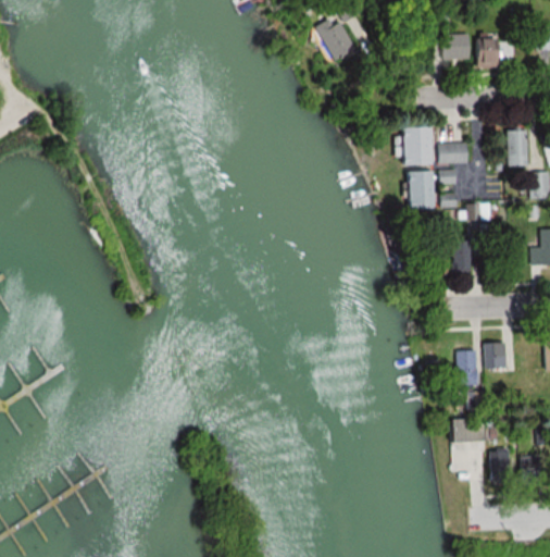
[(344,21),(362,12),(355,0),(351,0),(337,8),(344,21)]
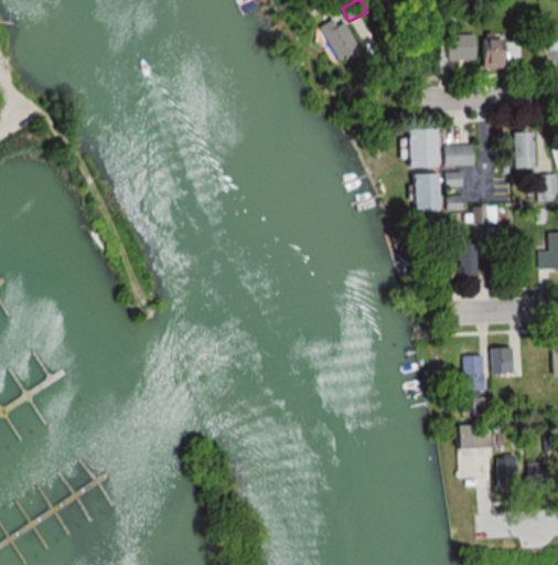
[(358,49),(343,16),(319,27),(335,61),(358,49)]
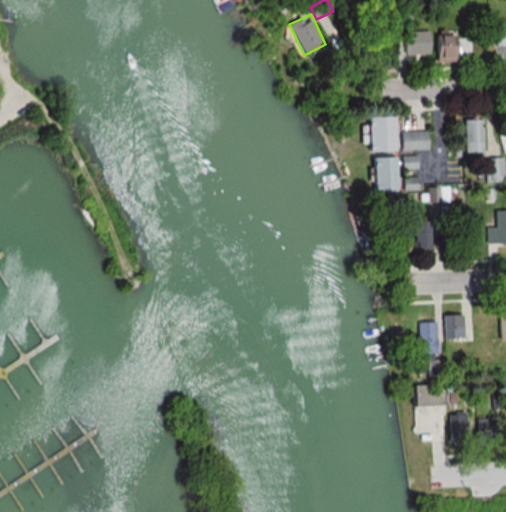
[(432,31),(407,31),(407,53),(432,53),(432,31)]
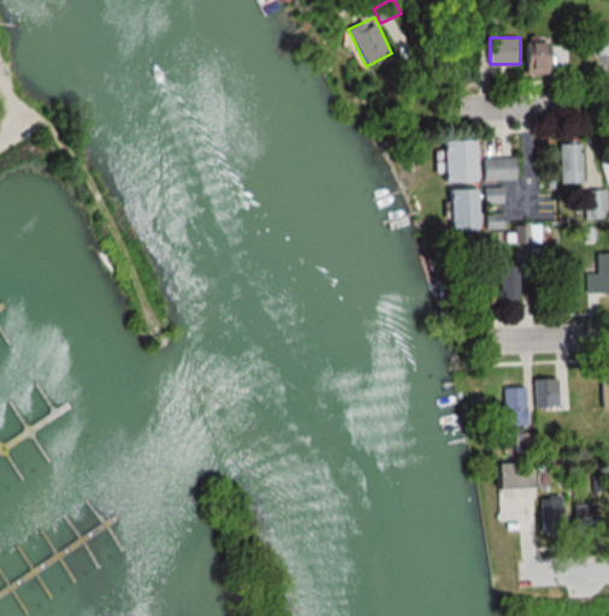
[(553,73),(551,41),(526,43),(527,75),(553,73)]
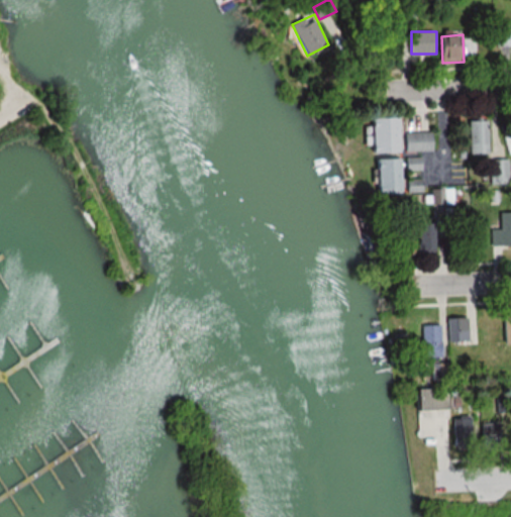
[(402,118),(373,118),(373,151),(402,151),(402,118)]
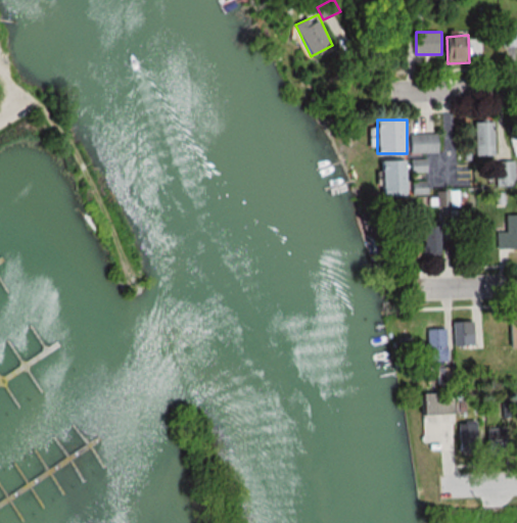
[(498,155),(498,122),(478,122),(478,155),(498,155)]
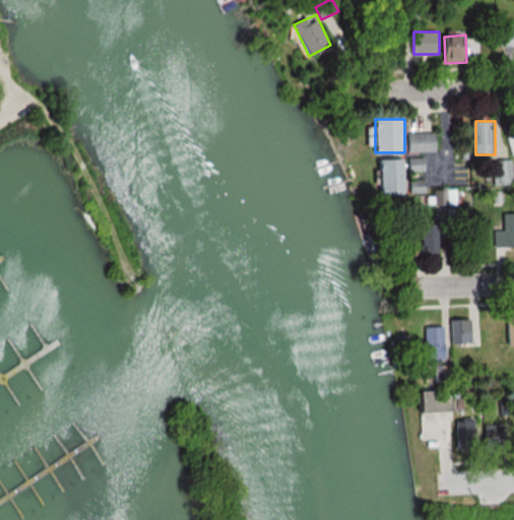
[(439,133),(409,133),(409,151),(439,151),(439,133)]
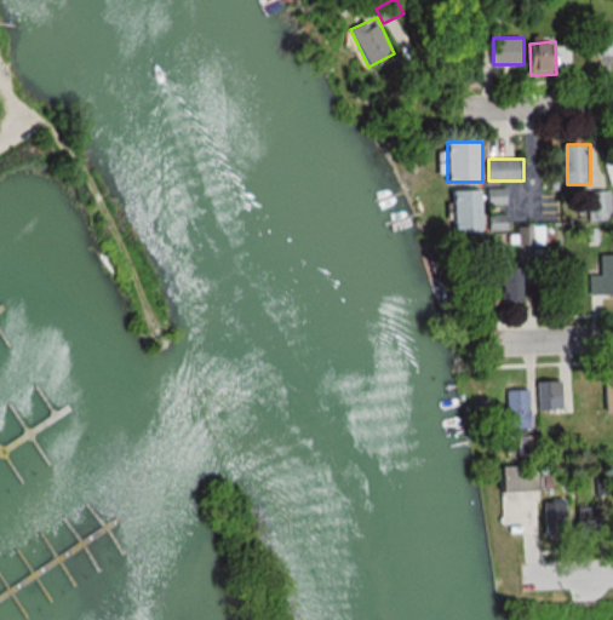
[(510,204),(510,189),(490,189),(490,204),(510,204)]
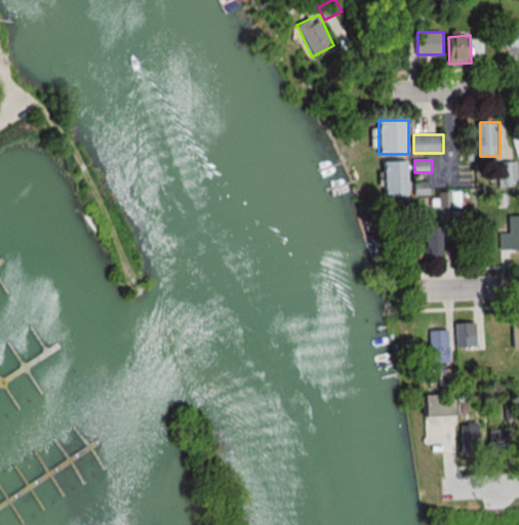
[(384,161),(384,196),(409,196),(409,161),(384,161)]
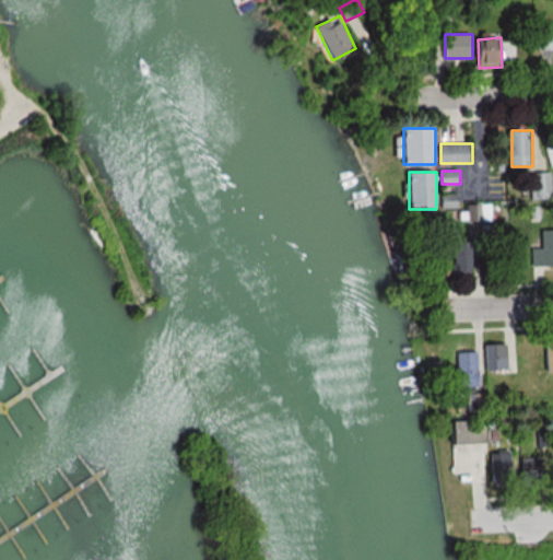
[(536,199),(552,199),(552,172),(536,172),(536,199)]
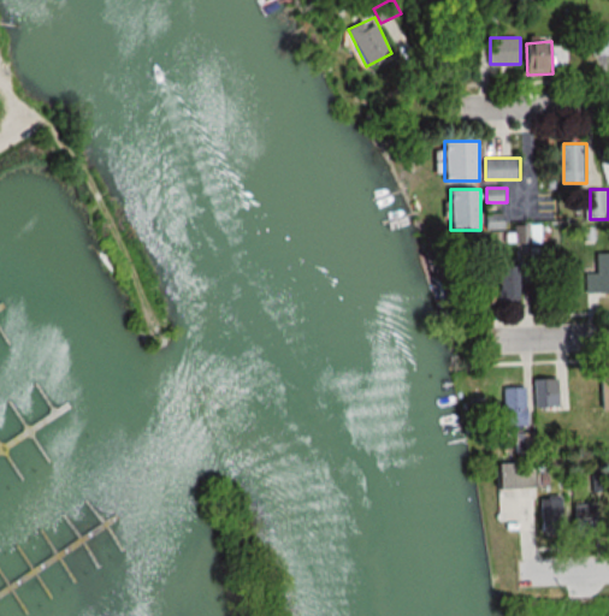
[(507,214),(488,213),(488,229),(507,229),(507,214)]
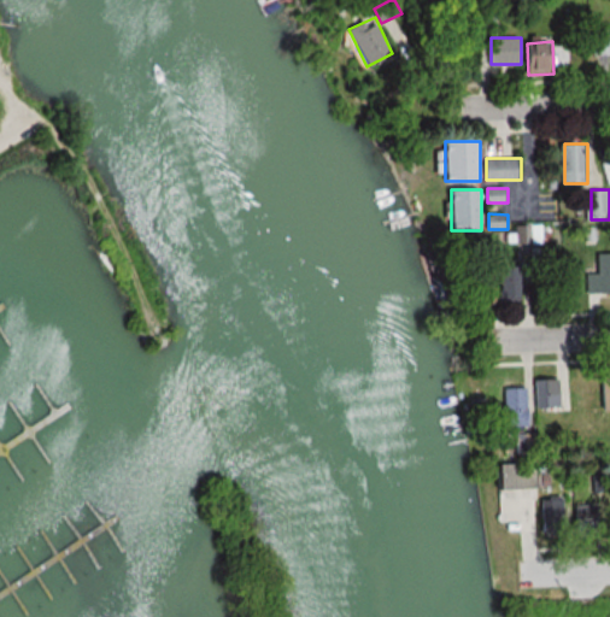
[(552,224),(521,224),(521,242),(552,242),(552,224)]
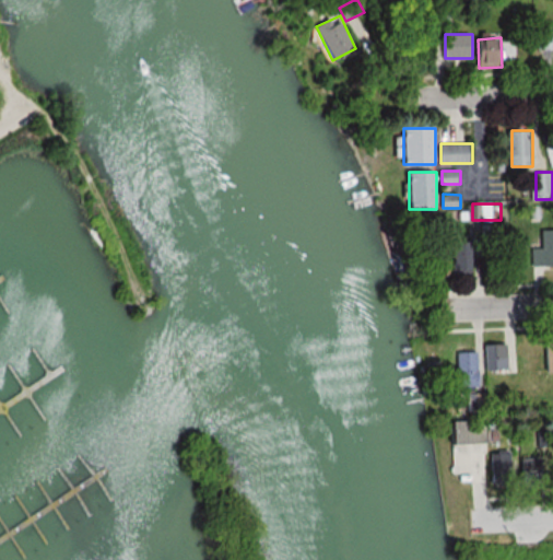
[(552,230),(545,230),(545,247),(537,247),(537,266),(552,266),(552,230)]
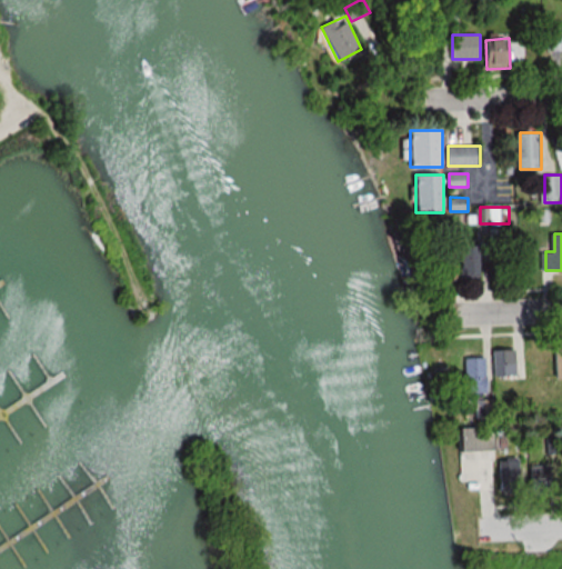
[(481,280),(480,245),(459,246),(460,280),(481,280)]
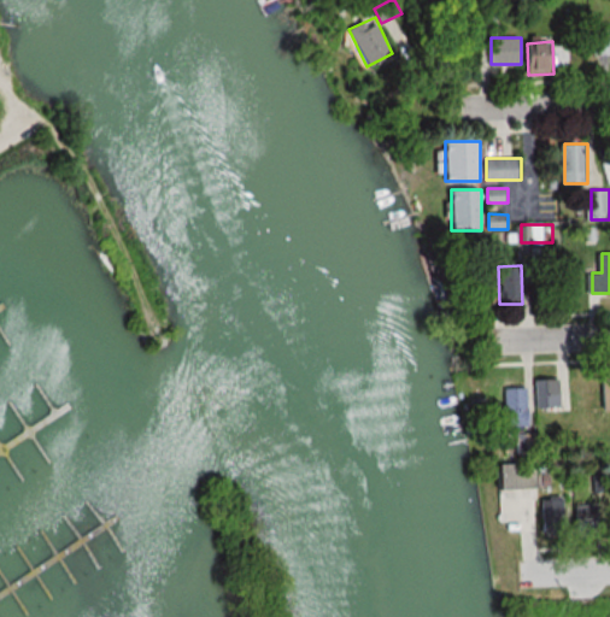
[(540,407),(564,407),(564,380),(540,380),(540,407)]
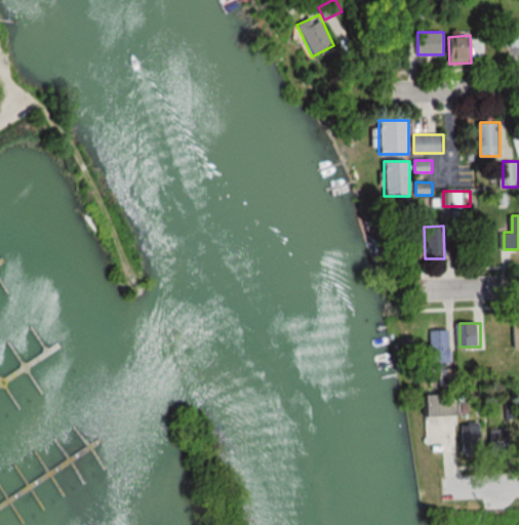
[(450,330),(431,330),(431,350),(424,350),(424,366),(450,366),(450,330)]
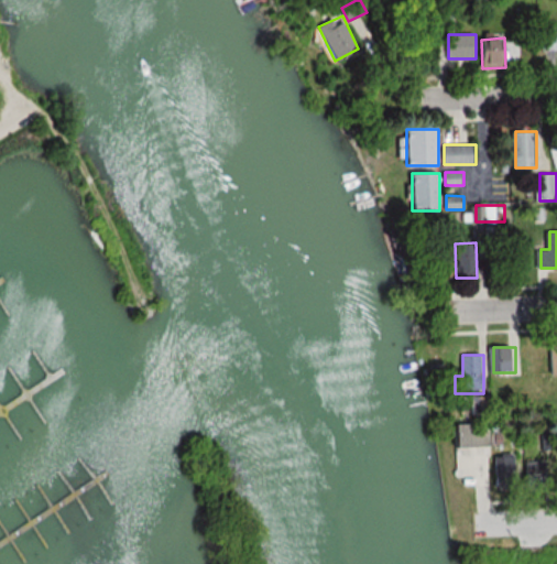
[(470,425),(456,425),(456,446),(488,446),(488,431),(470,431),(470,425)]
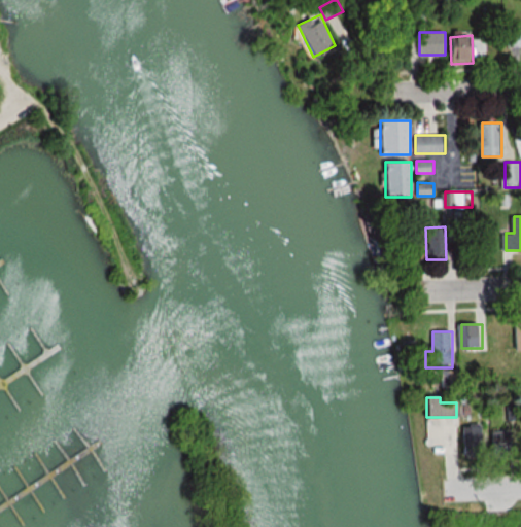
[(463,427),(463,456),(484,456),(484,427),(463,427)]
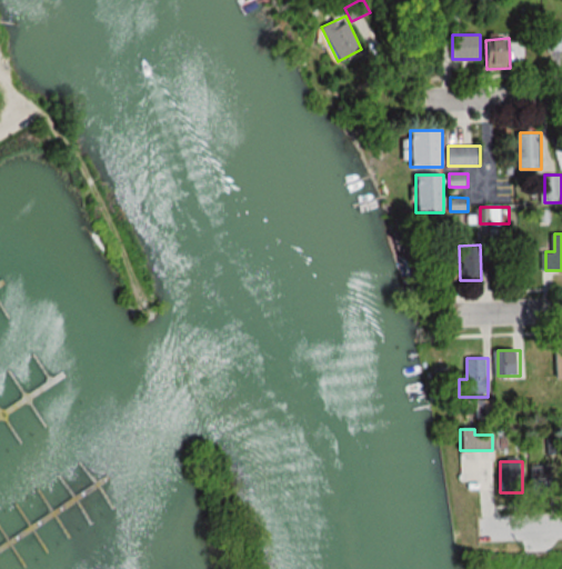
[(553,495),(553,466),(530,466),(530,495),(553,495)]
